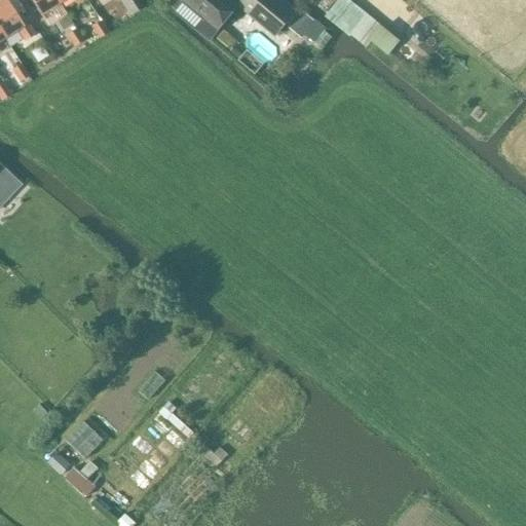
[(5,0),(1,0),(0,1),(0,34),(3,38),(17,29),(25,41),(34,35),(21,13),(15,16),(5,0)]
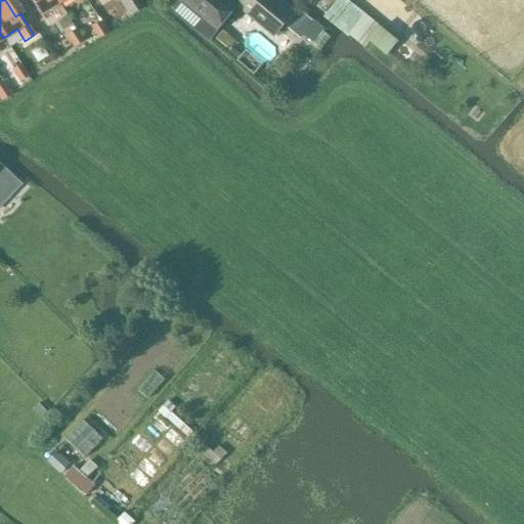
[(16,0),(5,0),(15,16),(20,13),(25,11),(16,0)]
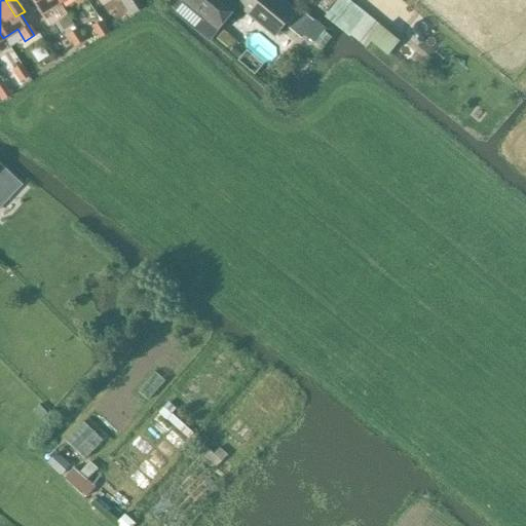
[(60,2),(58,0),(30,0),(40,14),(60,2)]
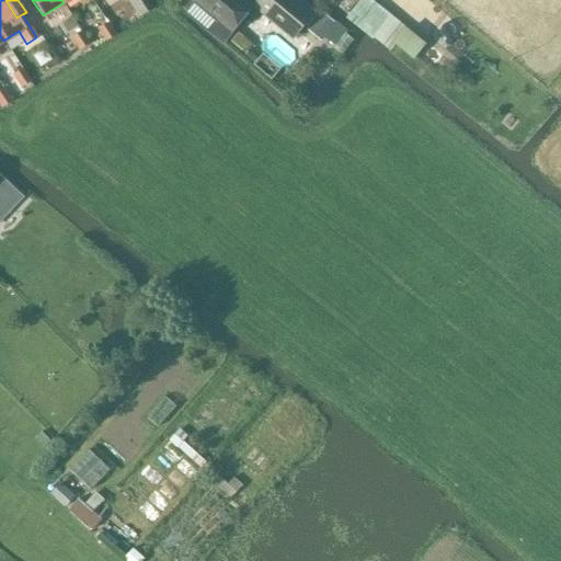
[(126,0),(138,16),(138,18),(155,7),(149,0),(126,0)]
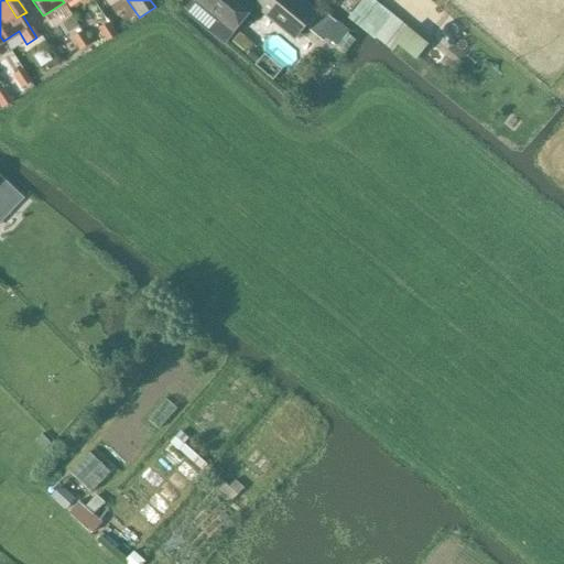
[(183,0),(181,3),(190,11),(187,13),(208,31),(225,44),(225,43),(229,39),(234,33),(256,8),(247,0),(183,0)]
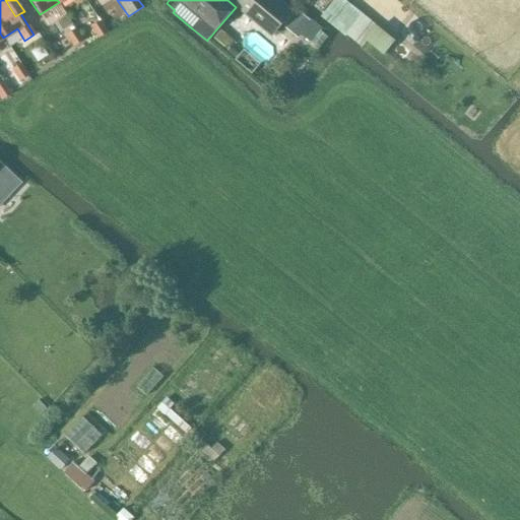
[(281,0),(255,0),(250,7),(278,30),(295,10),(281,0)]
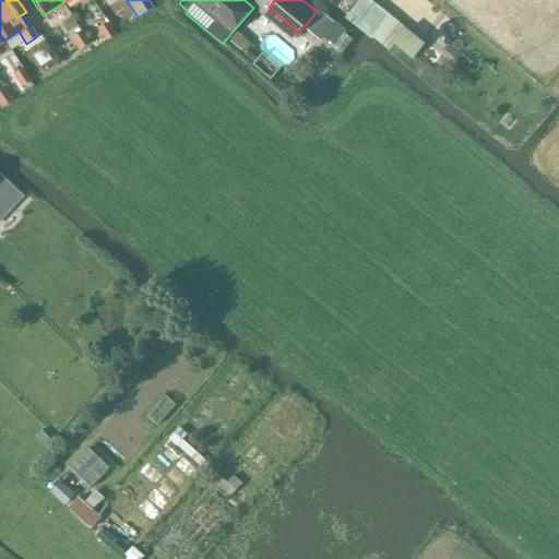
[(344,0),(339,7),(346,13),(357,0),(344,0)]
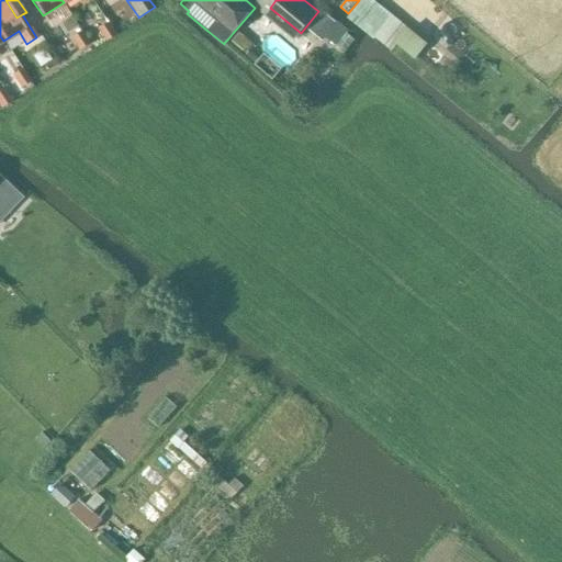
[(374,0),(361,0),(348,17),(373,38),(374,37),(391,49),(397,42),(415,57),(428,42),(409,27),(374,0)]
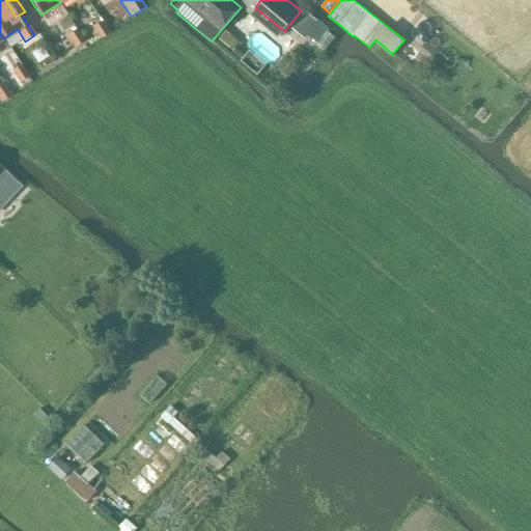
[(305,11),(292,27),(305,38),(318,22),(305,11)]
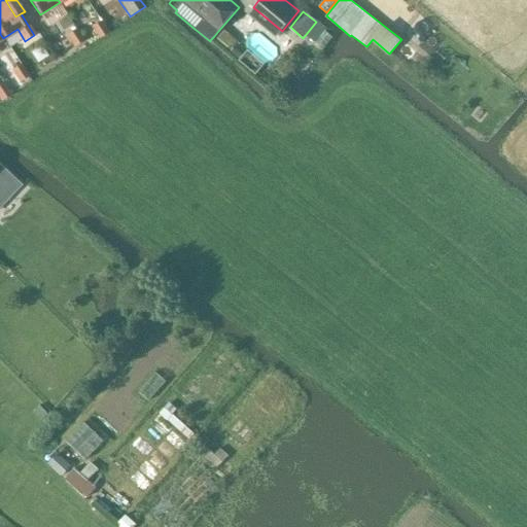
[(91,27),(98,38),(99,39),(108,33),(100,21),(91,27)]
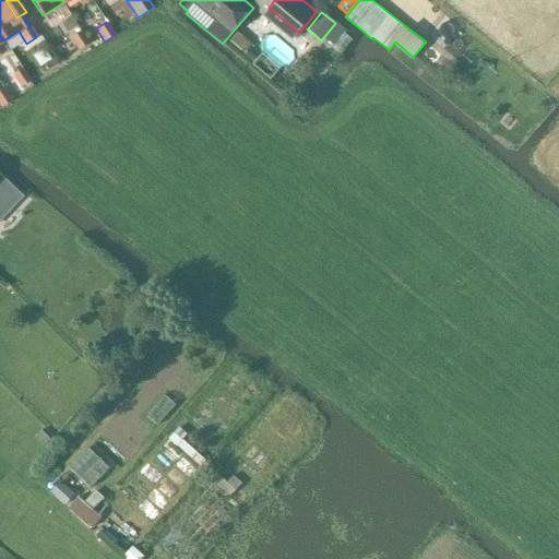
[(71,37),(79,49),(88,44),(81,32),(71,37)]
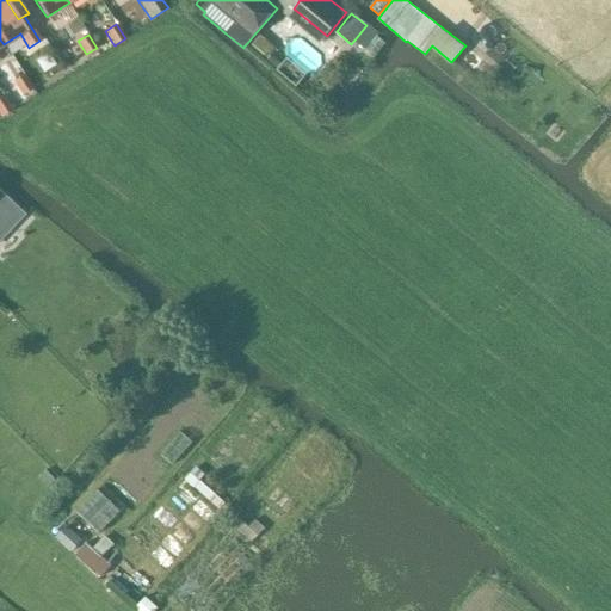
[(260,35),(252,45),(265,59),(275,47),(260,35)]
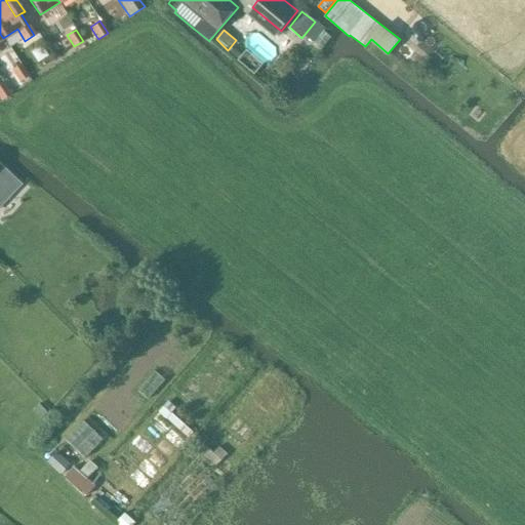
[(11,70),(19,82),(29,76),(22,64),(11,70)]
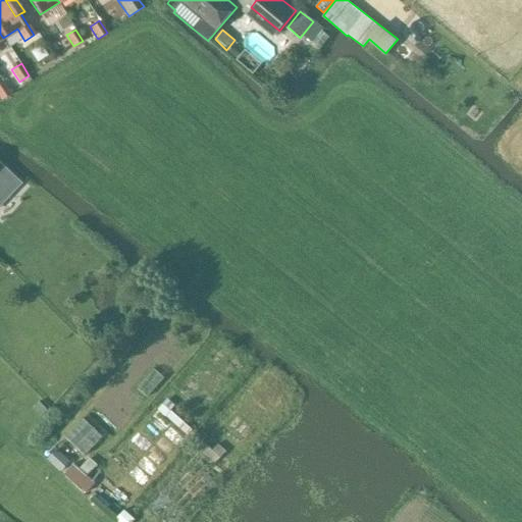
[(0,84),(0,98),(1,101),(11,95),(3,83),(0,84)]
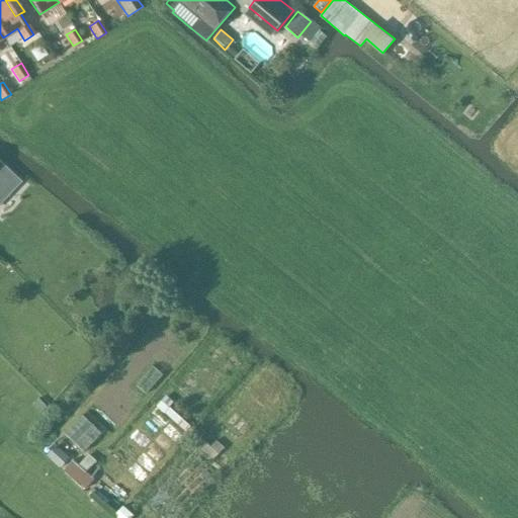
[(0,182),(11,193),(21,181),(4,166),(0,170),(0,182)]
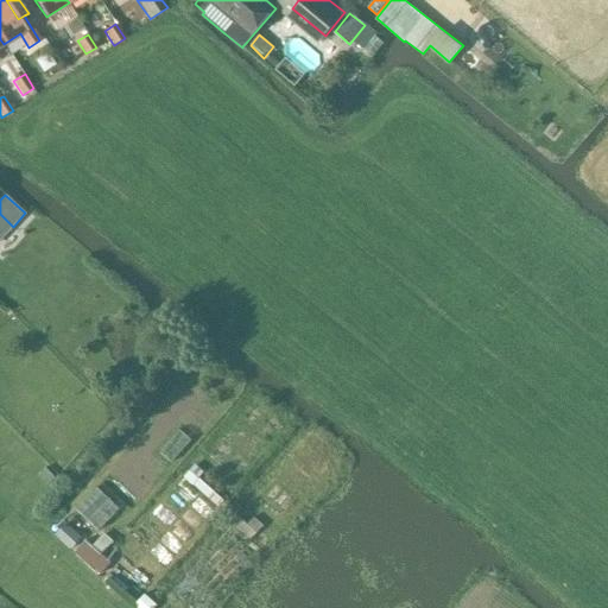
[(191,462),(181,475),(217,507),(223,501),(198,477),(203,472),(191,462)]
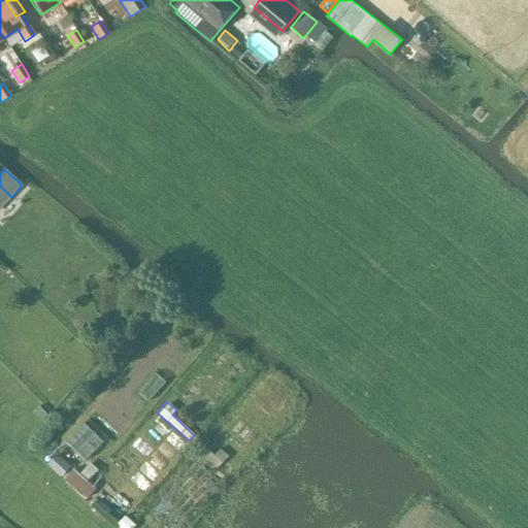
[(40,406),(34,413),(42,421),(47,416),(40,406)]
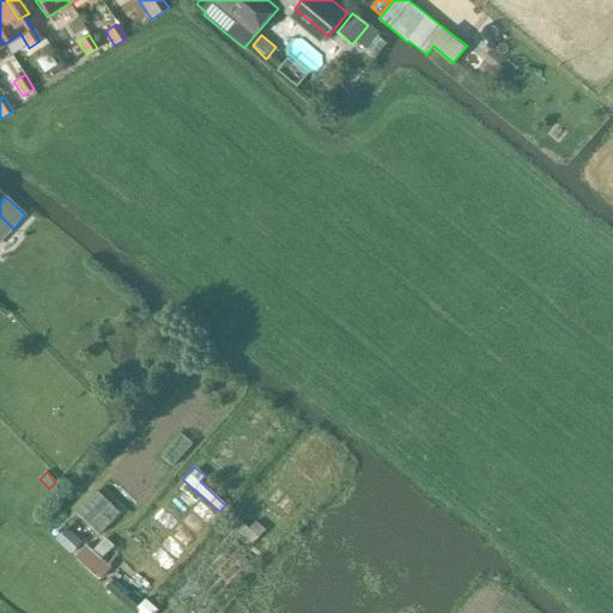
[(241,522),(235,528),(250,544),(265,529),(256,521),(248,529),(241,522)]
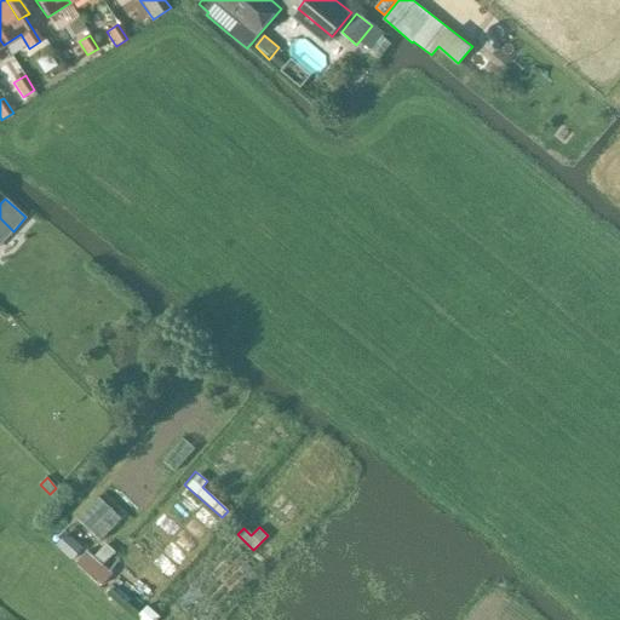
[(68,534),(57,546),(72,561),(82,549),(68,534)]
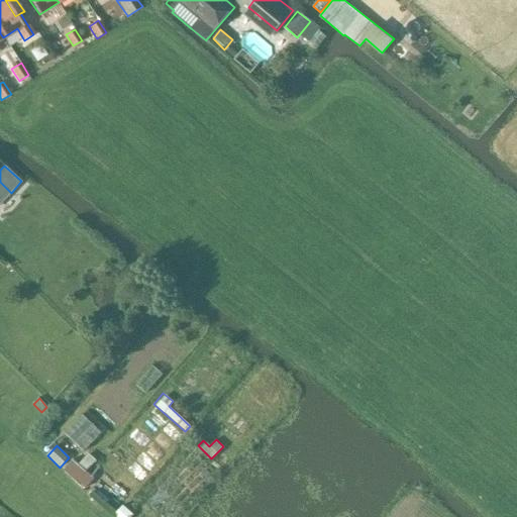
[(88,454),(78,464),(86,472),(95,460),(88,454)]
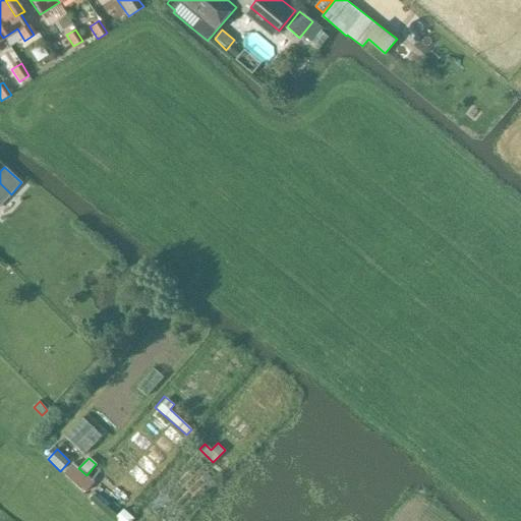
[(73,463),(63,474),(83,491),(93,481),(87,475),(78,468),(73,463)]
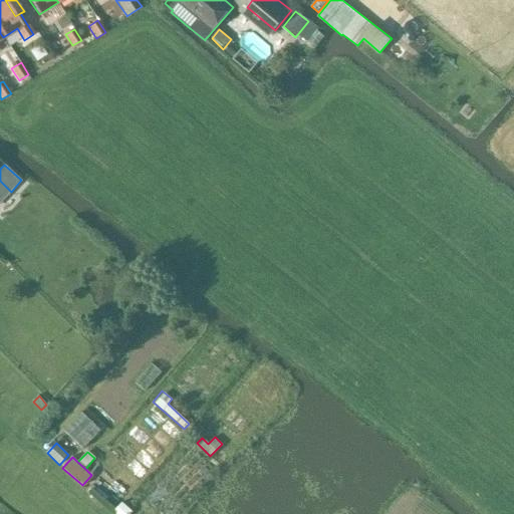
[(122,503),(114,512),(116,513),(126,513),(131,510),(122,503)]
